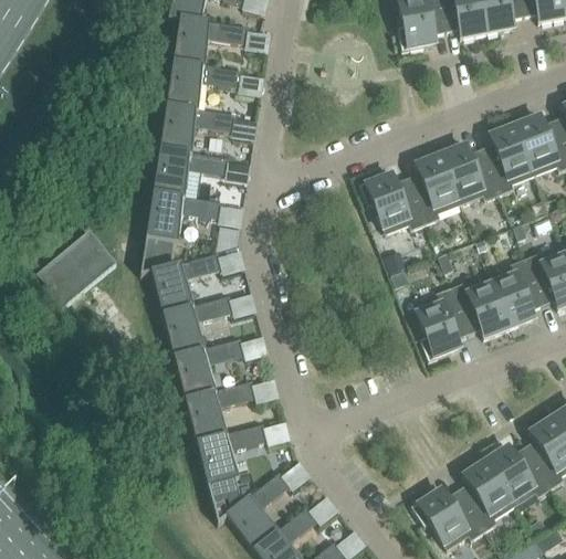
[(173,0),(168,18),(179,20),(179,19),(195,21),(196,19),(200,0),(228,0),(244,4),(245,0),(173,0)]
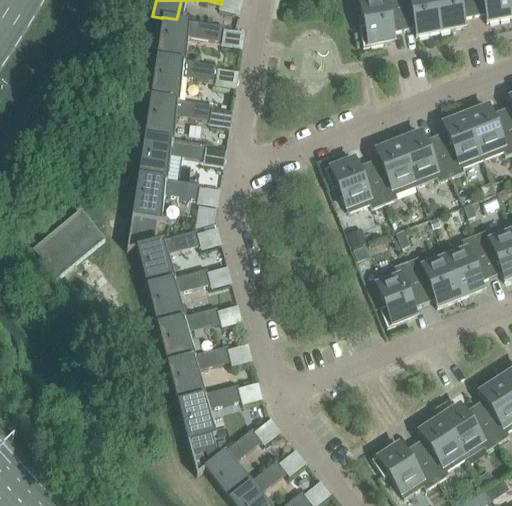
[(403,28),(396,0),(359,0),(364,24),(358,25),(362,47),(385,42),(385,40),(393,38),(391,31),(403,28)]
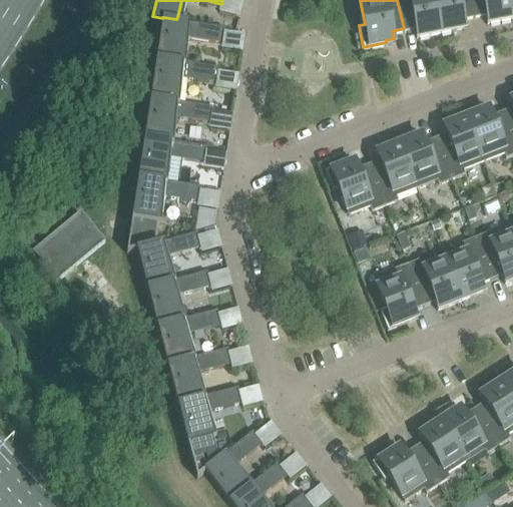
[(441,30),(434,0),(397,0),(404,28),(415,26),(416,35),(441,30)]
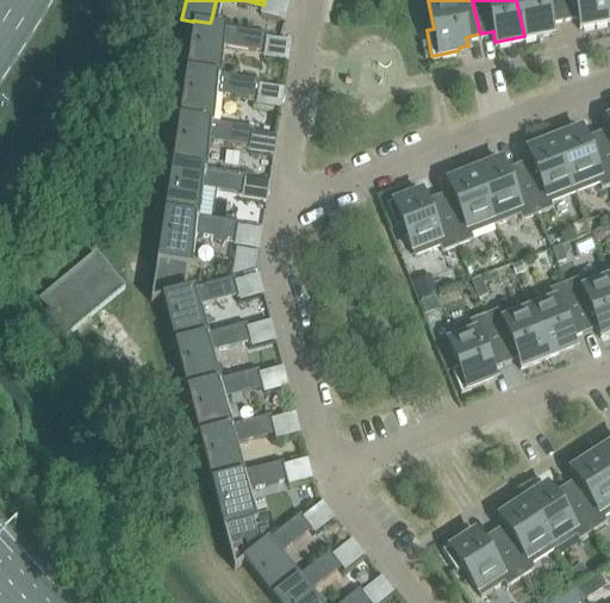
[(564,17),(560,0),(516,0),(524,36),(543,32),(542,31),(552,29),(551,19),(564,17)]
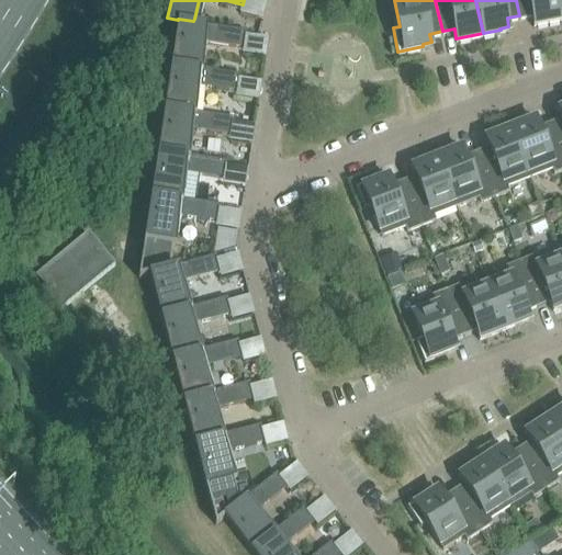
[(516,0),(519,15),(531,13),(534,23),(560,18),(557,0),(516,0)]
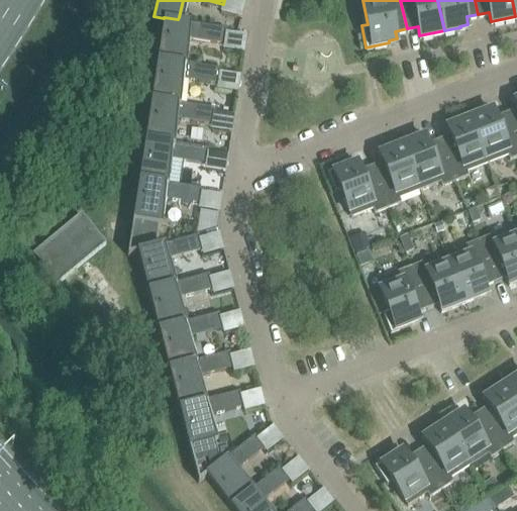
[(164,17),(164,18),(158,57),(182,61),(182,59),(186,34),(224,40),(227,25),(179,17),(178,19),(164,17)]
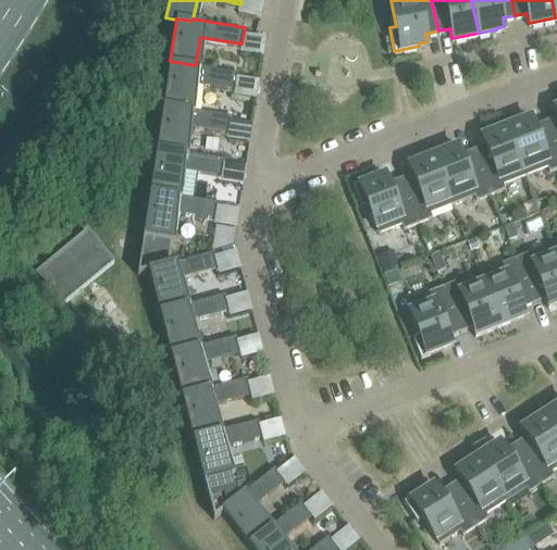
[(196,65),(170,61),(163,104),(189,109),(189,107),(194,80),(235,87),(238,70),(196,63),(196,65)]
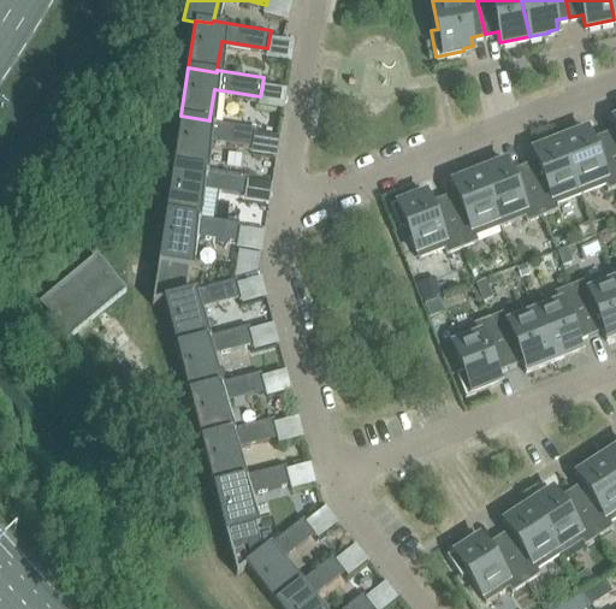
[(615,125),(603,130),(615,163),(615,113),(611,116),(615,125)]
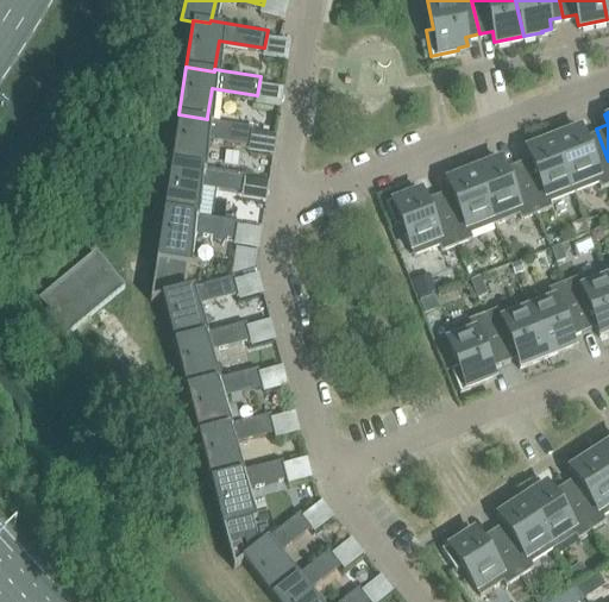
[(207,119),(179,114),(171,161),(200,165),(200,163),(205,135),(250,142),(253,124),(207,117),(207,119)]
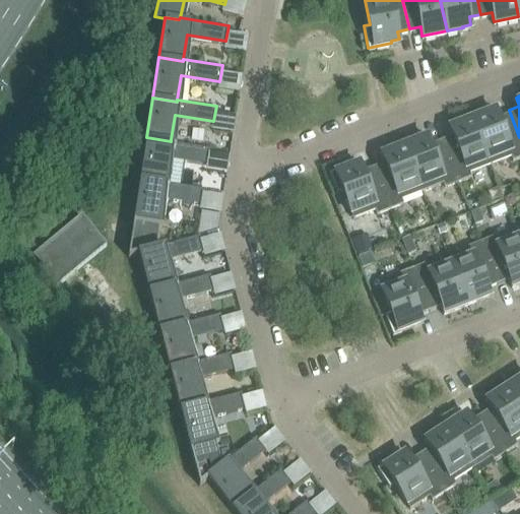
[(486,109),(471,115),(490,162),(511,153),(512,157),(519,153),(519,137),(509,110),(498,114),(495,107),(488,110),(486,109)]
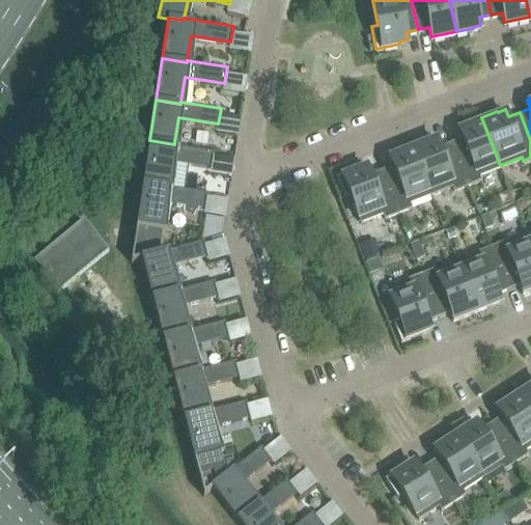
[(500,165),(481,117),(457,127),(460,135),(450,139),(468,183),(481,177),(479,173),(500,165)]
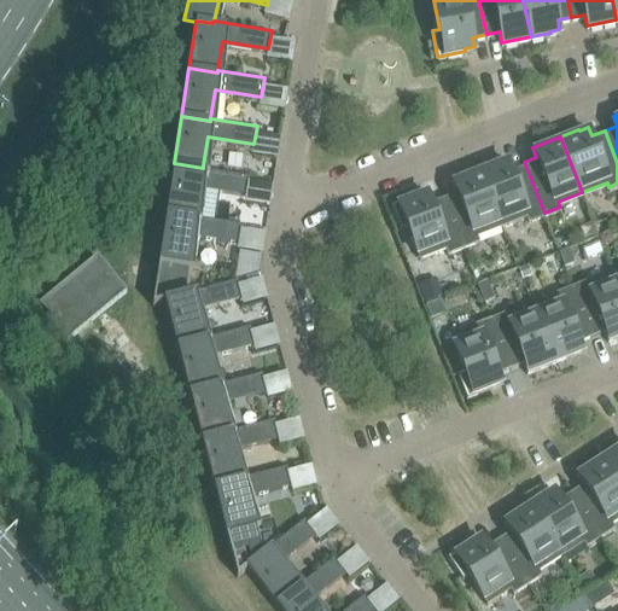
[(497,161),(479,168),(502,223),(526,214),(528,219),(544,213),(524,162),(511,168),(507,158),(499,162),(497,161)]
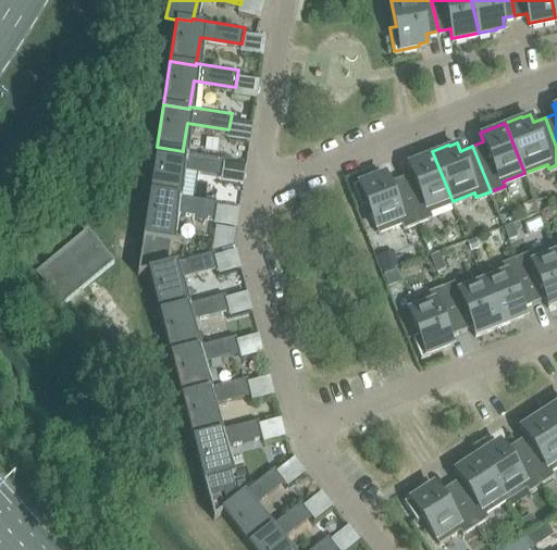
[(183,151),(157,147),(150,190),(176,195),(176,192),(181,166),(222,173),(225,155),(183,149),(183,151)]
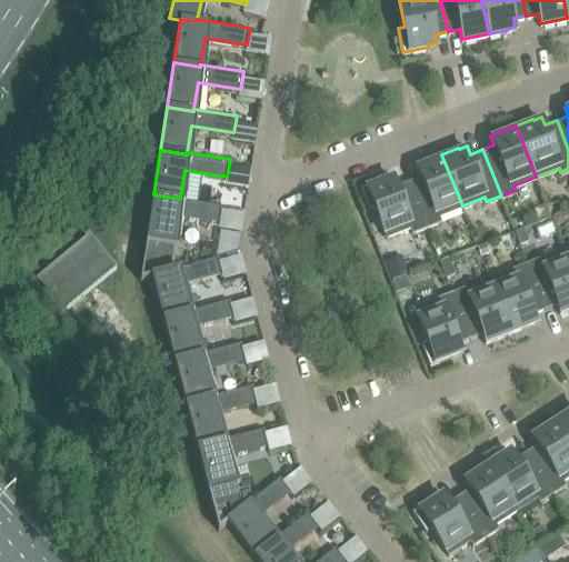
[(408,179),(427,226),(441,219),(439,214),(462,206),(441,154),(416,164),(419,174),(408,179)]
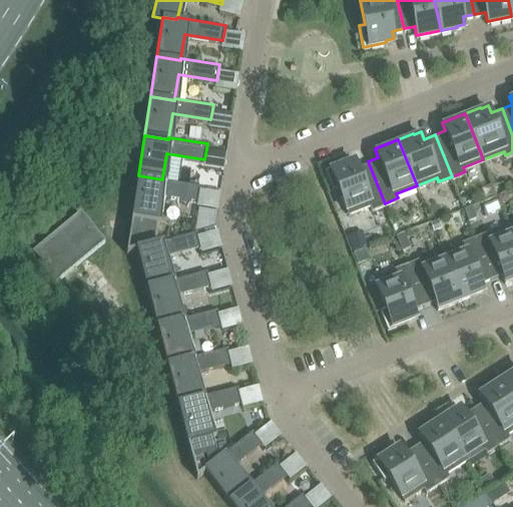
[(385,203),(368,161),(357,165),(354,158),(347,161),(346,159),(324,167),(332,188),(338,186),(348,212),(370,204),(371,208),(385,203)]
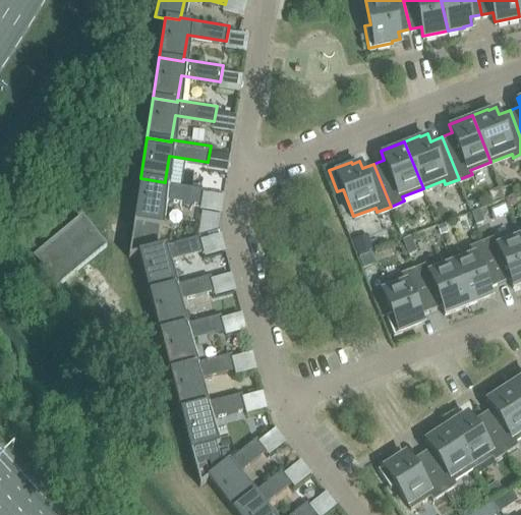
[(165,182),(140,178),(128,254),(138,251),(155,246),(155,244),(163,195),(201,202),(205,186),(165,180),(165,182)]
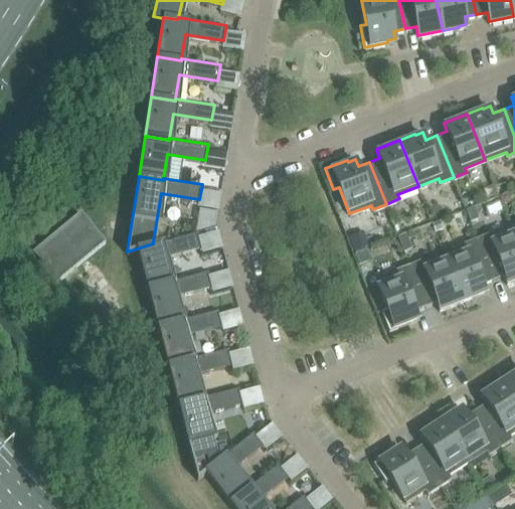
[(25,249),(56,287),(112,240),(80,203),(25,249)]
